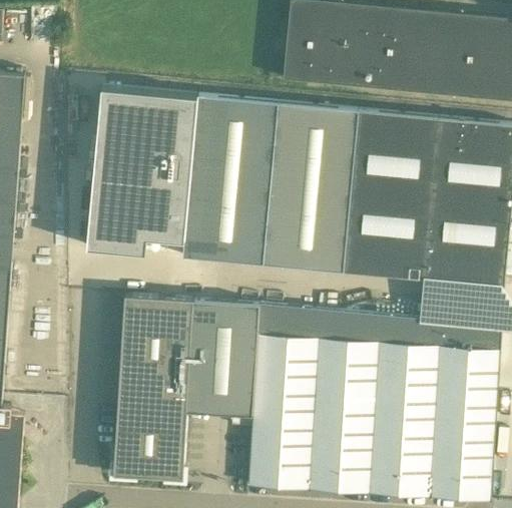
[(511,19),(302,0),(290,0),(282,80),(511,102),(511,19)]
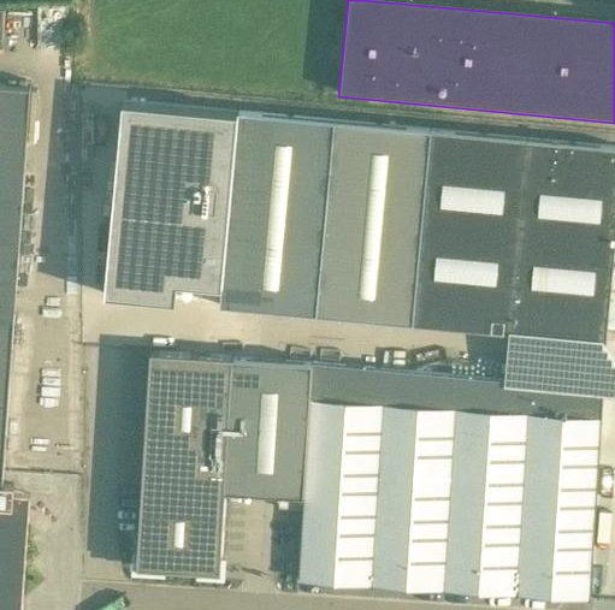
[(29,81),(0,78),(0,609),(19,609),(29,498),(12,497),(12,490),(0,489),(29,81)]
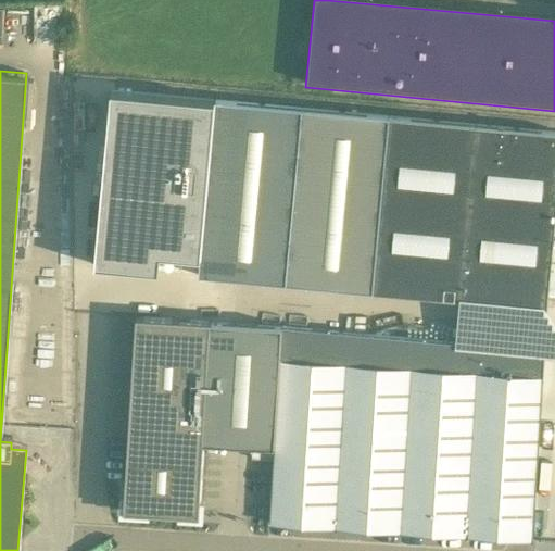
[(197,279),(370,297),(545,313),(547,298),(554,298),(554,245),(552,245),(554,211),(554,137),(213,104),(197,279)]
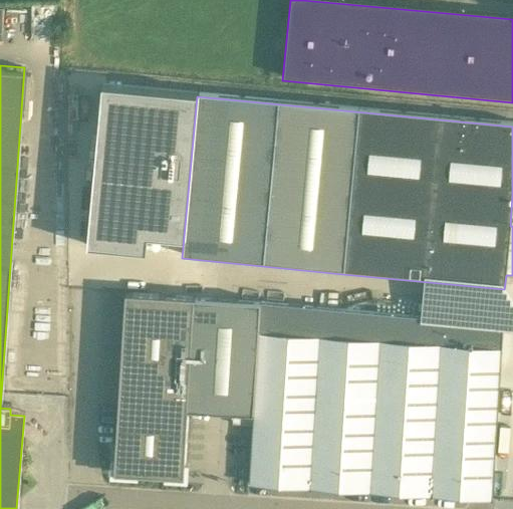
[(250,429),(251,418),(258,306),(123,297),(112,477),(162,480),(182,481),(183,468),(186,414),(231,416),(230,428),(250,429)]
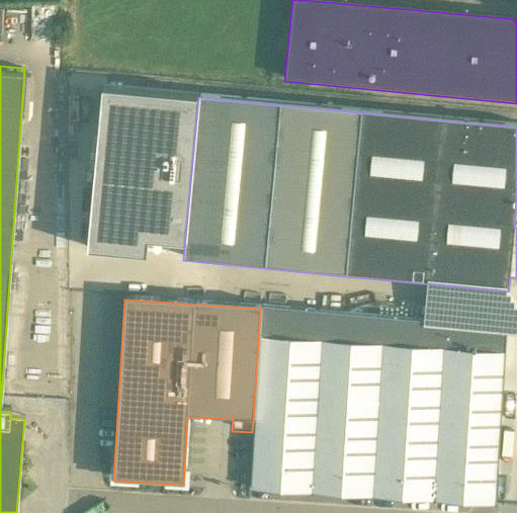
[(516,332),(260,309),(253,421),(252,432),(249,490),(493,506),(498,439),(516,440),(516,332)]
